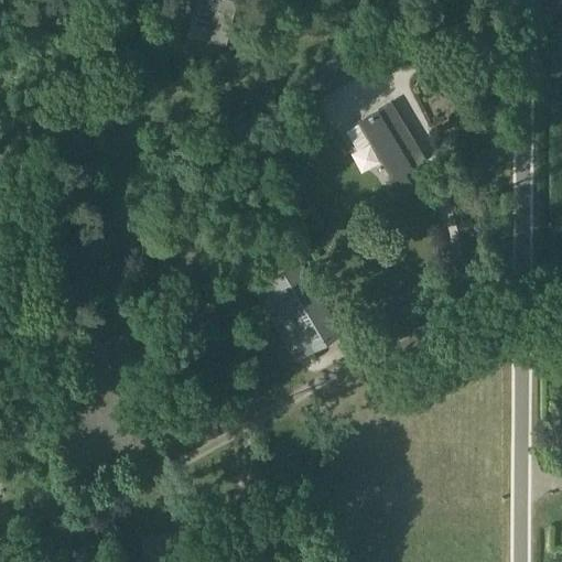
[(227,44),(237,4),(217,0),(197,0),(190,34),(227,44)]
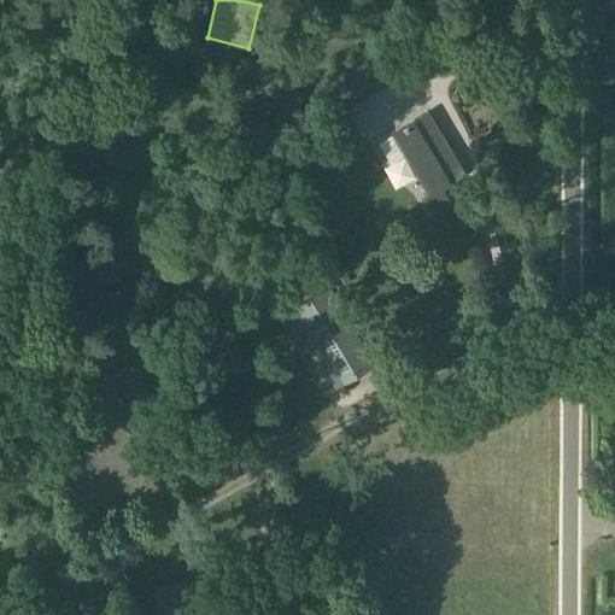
[(337,113),(388,83),(375,59),(326,91),(337,113)]
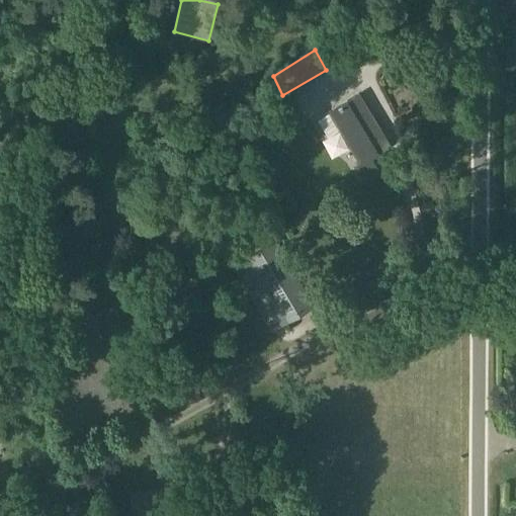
[(392,167),(382,153),(392,148),(360,96),(331,114),(361,165),(357,168),(366,182),(392,167)]
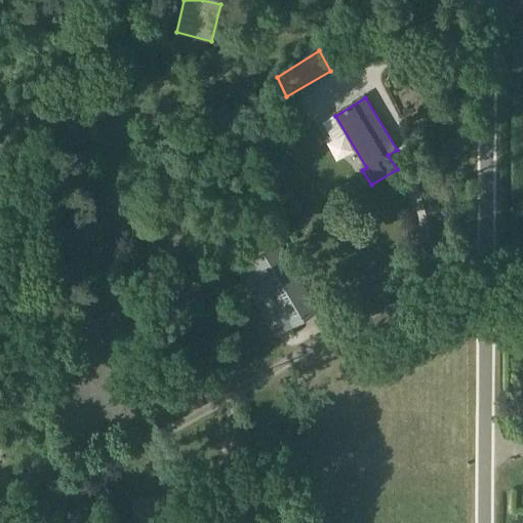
[(318,135),(327,156),(340,150),(331,130),(318,135)]
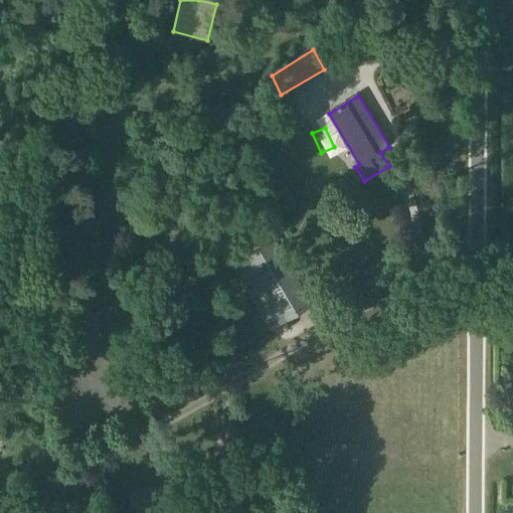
[(283,325),(315,305),(277,241),(232,267),(259,312),(271,305),(283,325)]
